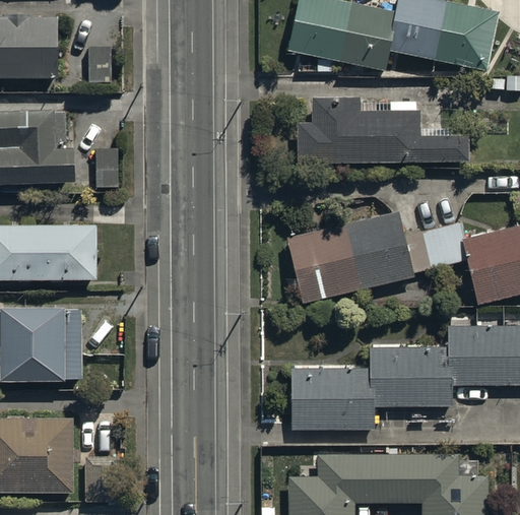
[(386,71),(390,50),(486,71),(499,12),(442,0),(396,0),(394,11),(341,0),(298,0),(287,49),(386,71)]
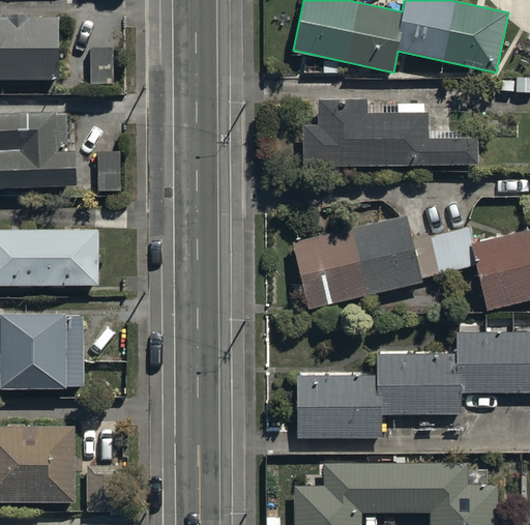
[(0,80),(59,80),(58,16),(33,17),(33,11),(2,12),(2,16),(0,15),(0,80)]
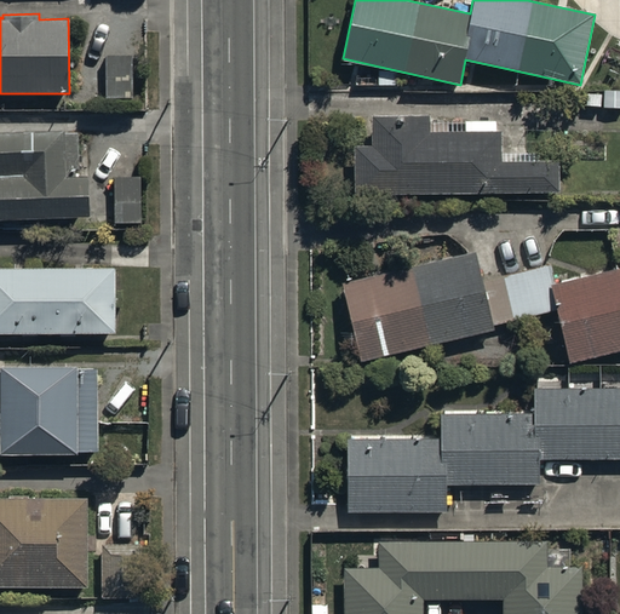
[(131,55),(104,55),(105,101),(132,99),(131,55)]
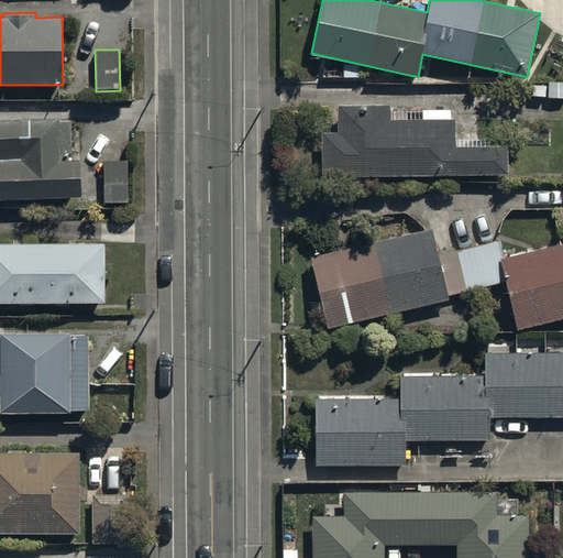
[(507,176),(506,148),(489,148),(489,138),(453,138),(454,119),(450,119),(450,110),(393,110),(393,104),(339,104),(339,131),(321,131),(321,176),(507,176)]
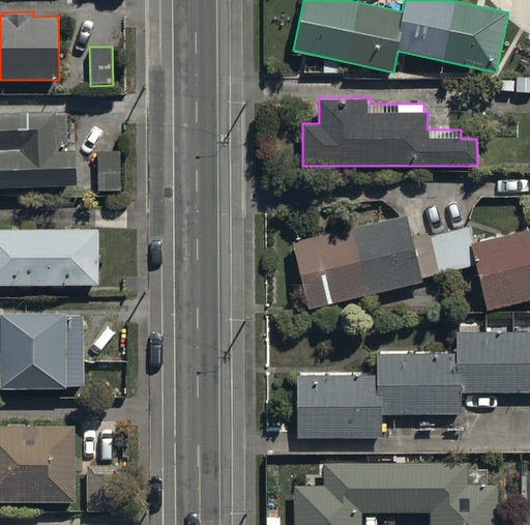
[(0,184),(77,183),(76,147),(56,148),(55,109),(0,110),(0,184)]
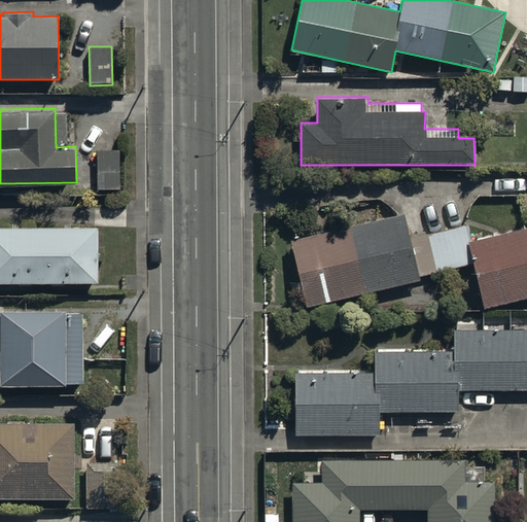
[(119,149),(96,150),(98,190),(120,189),(119,149)]
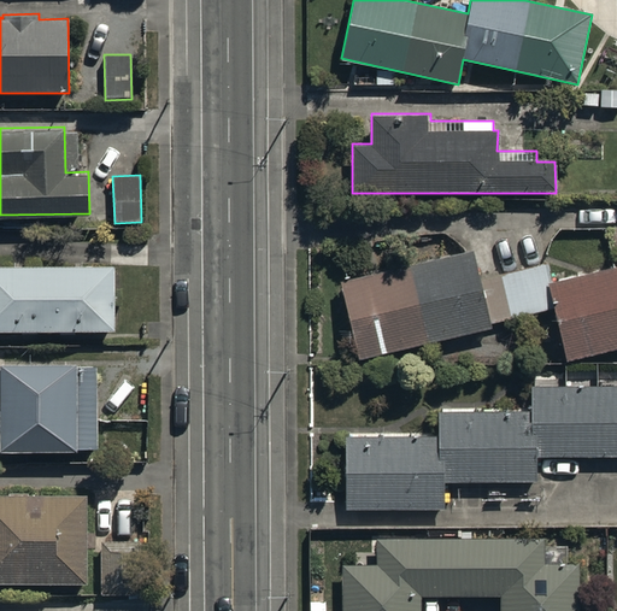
[(472,248),(339,280),(358,358),(556,312),(566,363),(616,350),(616,264),(553,280),(550,264),(480,280),(472,248)]
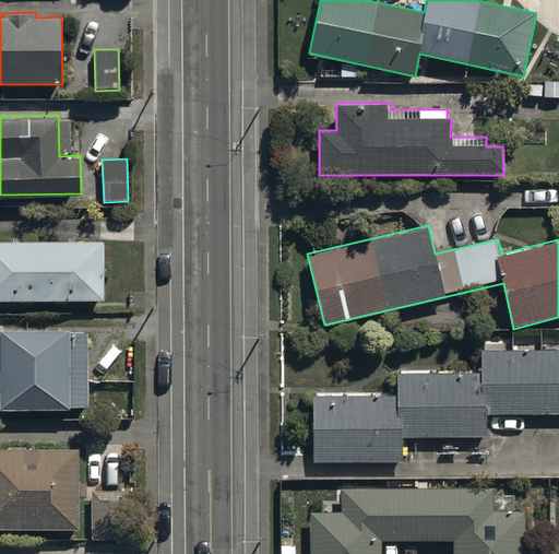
[(102,242),(0,240),(0,298),(102,299),(102,242)]
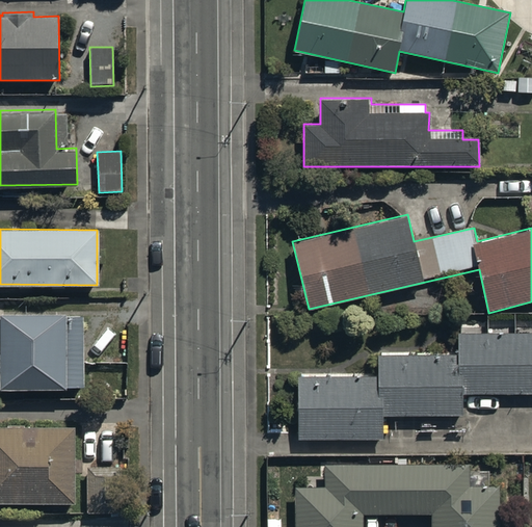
[(0,387),(64,386),(64,385),(83,385),(82,316),(67,316),(67,311),(0,311),(0,387)]
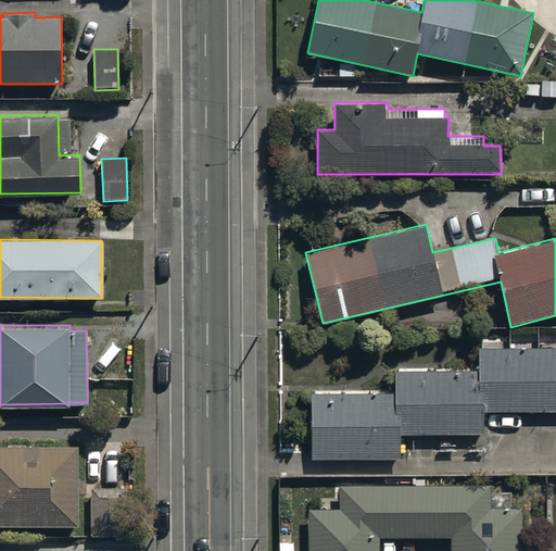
[(313,395),(313,459),(400,460),(400,435),(483,435),(483,413),(555,412),(555,349),(480,349),(480,372),(395,372),(395,395),(313,395)]
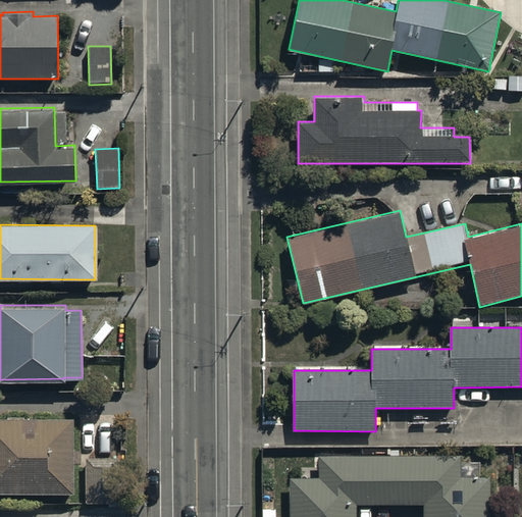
[(0,493),(74,490),(72,415),(0,417),(0,493)]
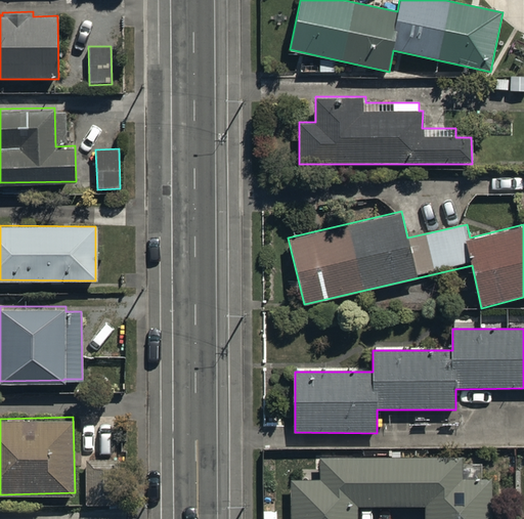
[(276,518),(276,510),(265,510),(264,518),(357,518),(358,507),(424,507),(424,518),(488,518),(489,480),(464,480),(464,458),(321,458),(321,481),(291,482),(291,518),(276,518)]
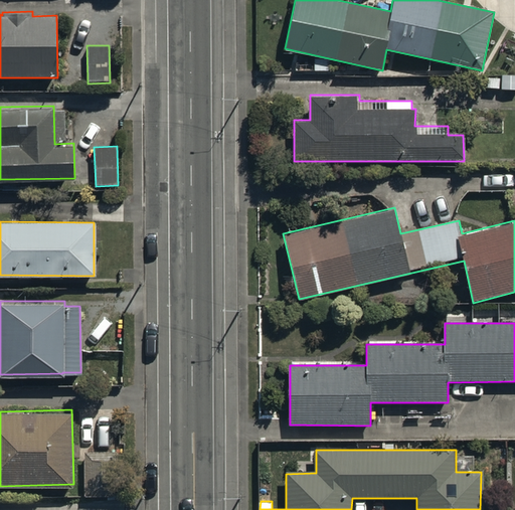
All buildings are outlined.
